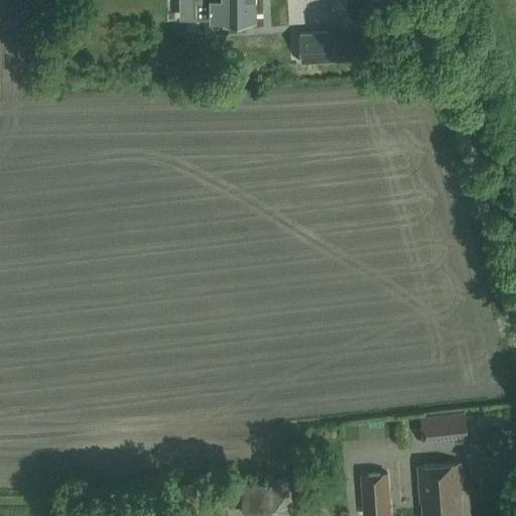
[(222,21),(255,21),(257,21),(257,19),(256,19),(256,0),(195,0),(196,17),(220,17),(220,19),(220,21),(222,21)]
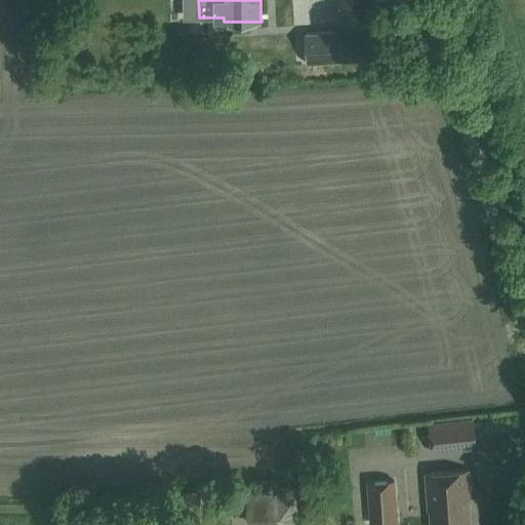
[(366,29),(305,33),(307,64),(367,59),(366,29)]
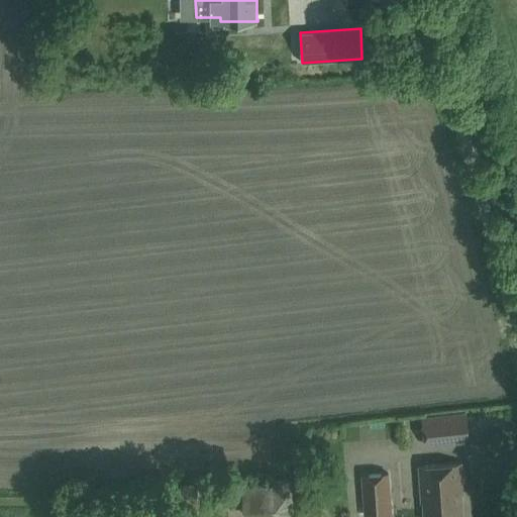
[(466,413),(422,417),(426,445),(469,441),(466,413)]
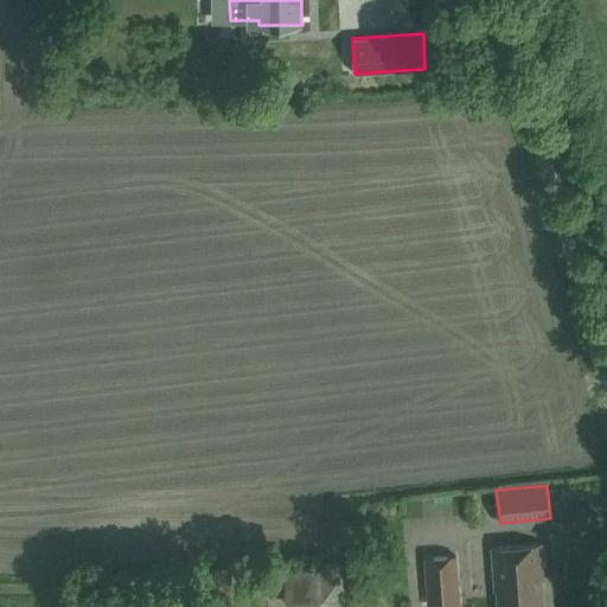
[(543,606),(542,577),(543,577),(541,543),(491,548),(494,589),(497,588),(497,606),(543,606)]
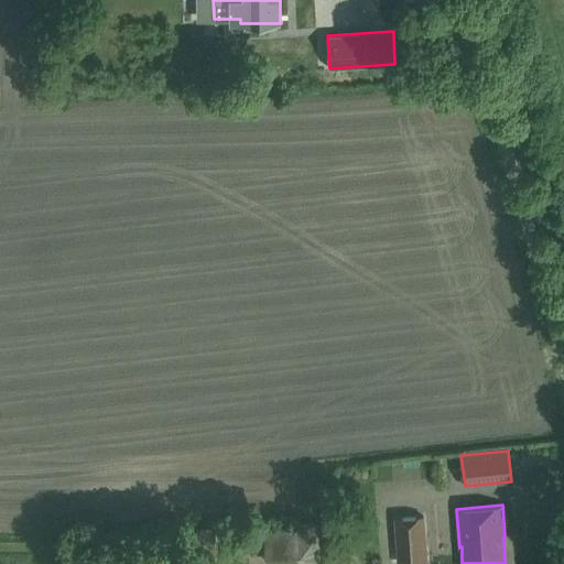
[(426,560),(423,517),(394,518),(398,562),(426,560)]
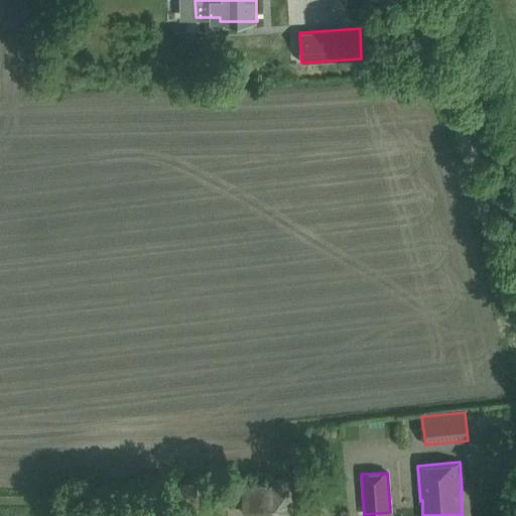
[(274,512),(273,486),(243,488),(244,514),(274,512)]
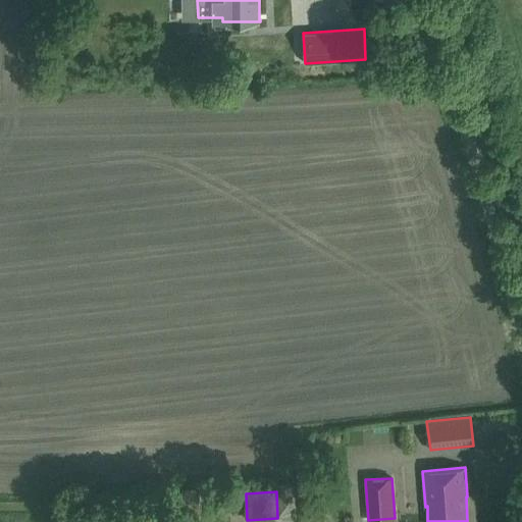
All buildings are outlined.
